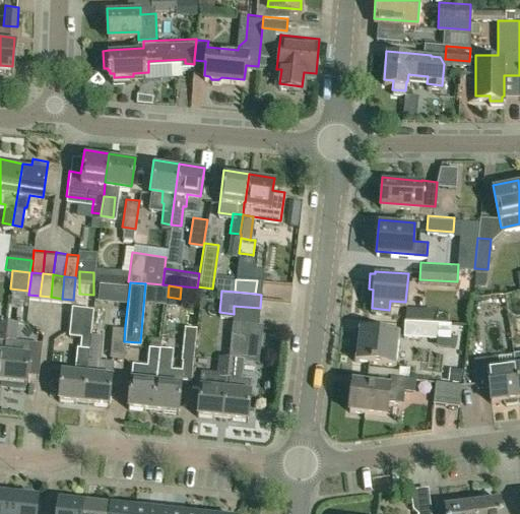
[(69,326),(69,332),(90,335),(93,307),(72,304),(69,326)]
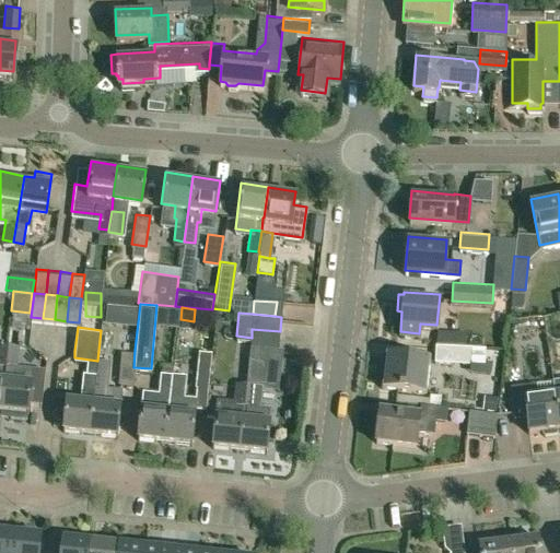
[(252,338),(251,344),(265,345),(278,346),(278,345),(280,331),(252,329),(252,338)]
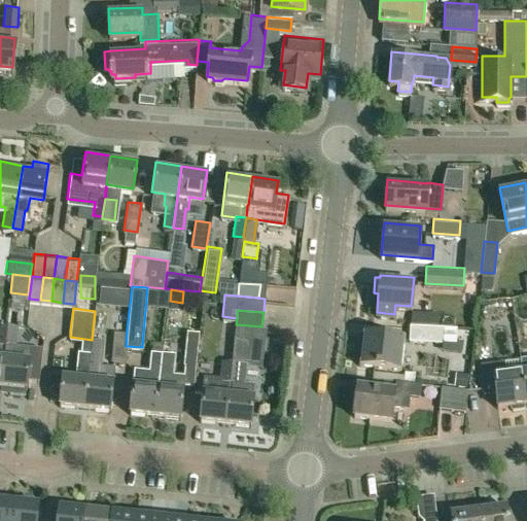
[(25,384),(26,372),(30,342),(13,340),(15,321),(7,320),(1,382),(25,384)]
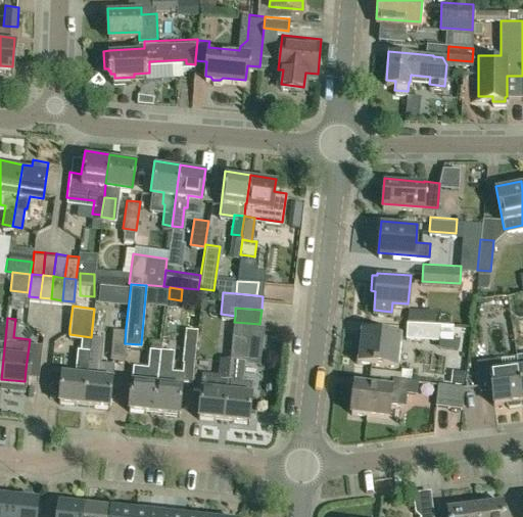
[(440,321),(407,320),(407,335),(439,336),(440,321)]
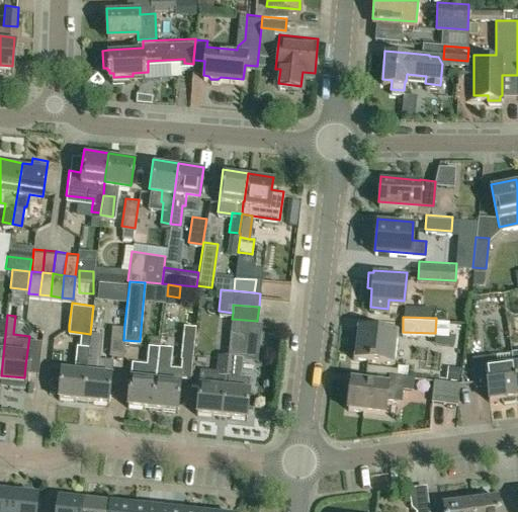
[(230,328),(228,352),(229,352),(243,353),(245,329),(244,329),(245,320),(232,319),(231,328),(230,328)]
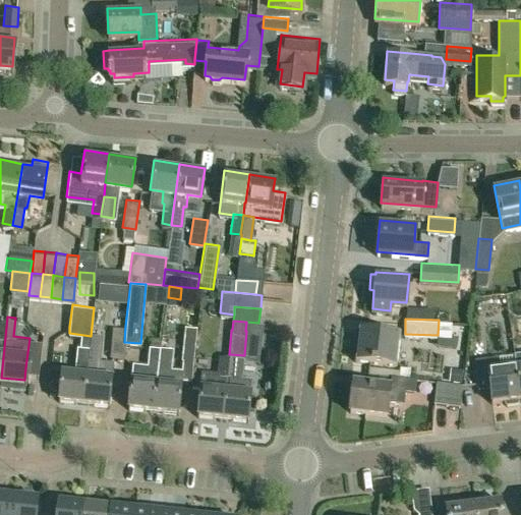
[(109,353),(122,354),(124,342),(125,326),(112,324),(109,353)]
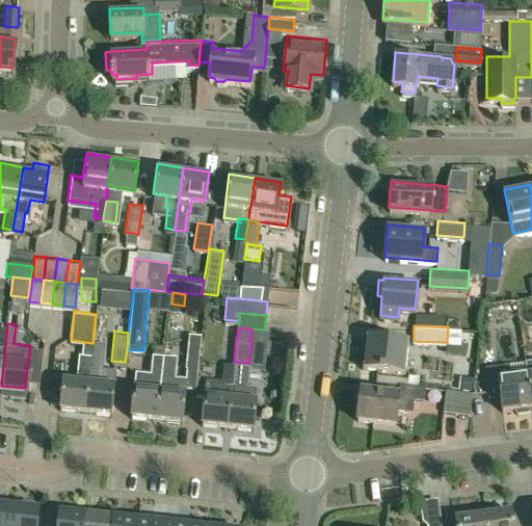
[(188,332),(187,344),(198,346),(201,334),(188,332)]
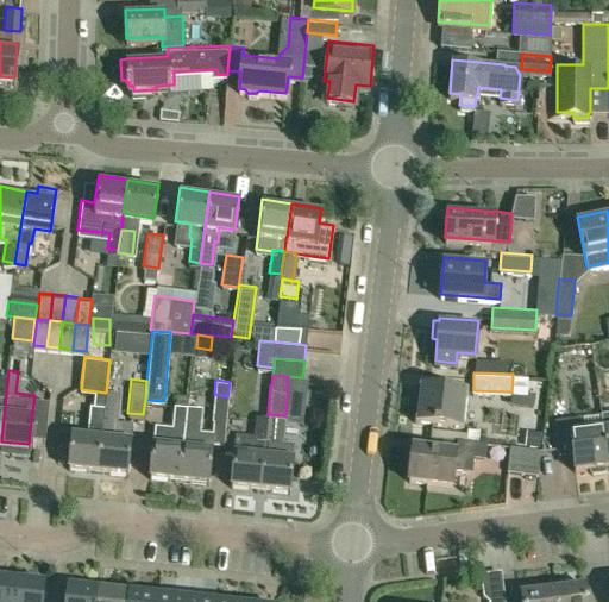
[(463,422),(468,388),(419,382),(414,416),(463,422)]
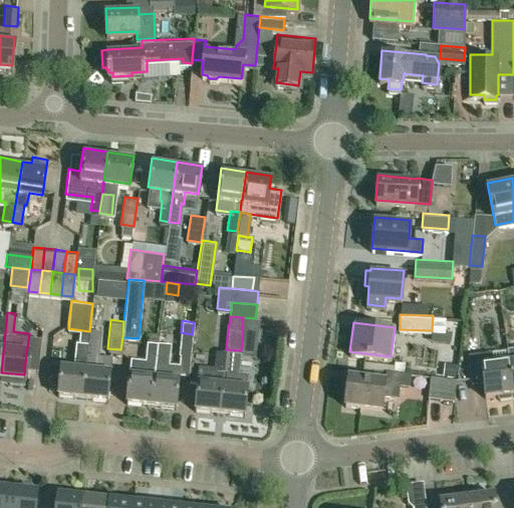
[(29,333),(25,362),(37,364),(41,334),(29,333)]
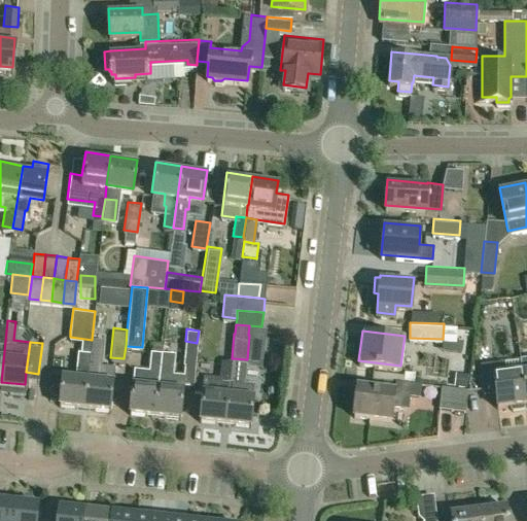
[(109,407),(112,377),(98,376),(99,366),(101,366),(103,345),(92,344),(91,351),(85,405),(109,407)]
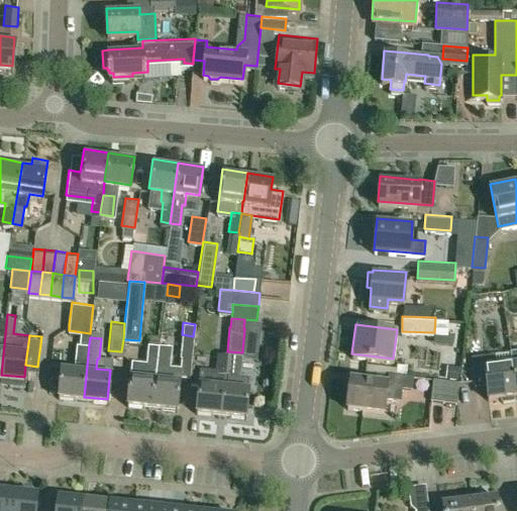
[(84,397),(89,344),(77,342),(74,366),(61,365),(58,394),(84,397)]
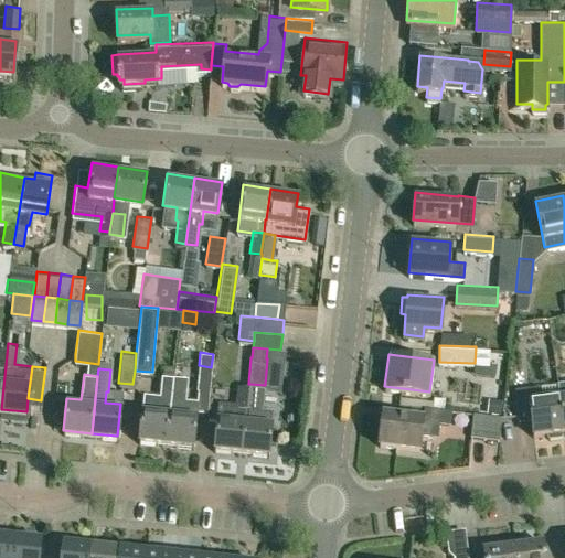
[(138,438),(167,441),(174,375),(162,374),(159,394),(158,394),(158,393),(142,392),(138,438)]
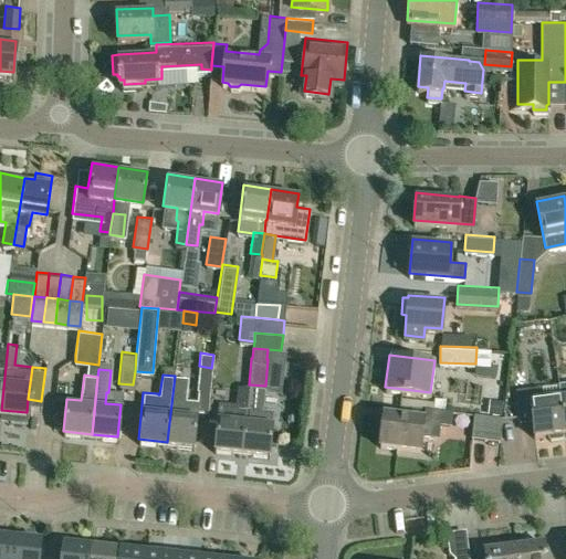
[(192,445),(196,413),(184,412),(185,398),(184,397),(186,377),(175,376),(167,442),(192,445)]
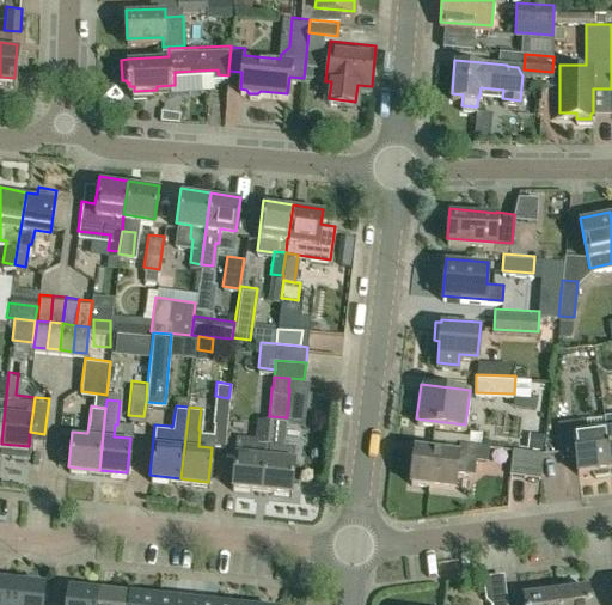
[(270,416),(269,416),(256,415),(255,435),(236,434),(231,483),(262,487),(270,416)]
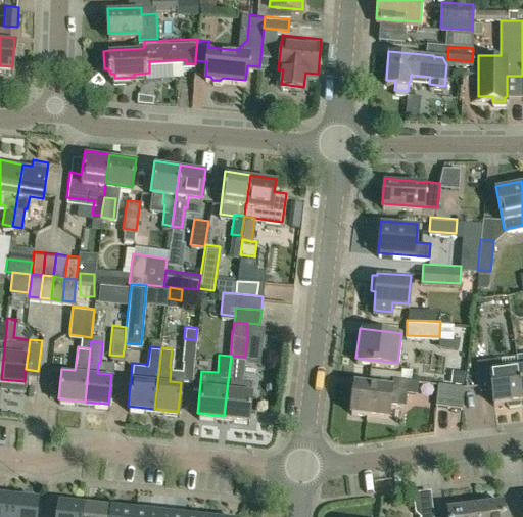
[(242,377),(245,357),(231,356),(224,416),(248,419),(251,390),(252,378),(242,377)]
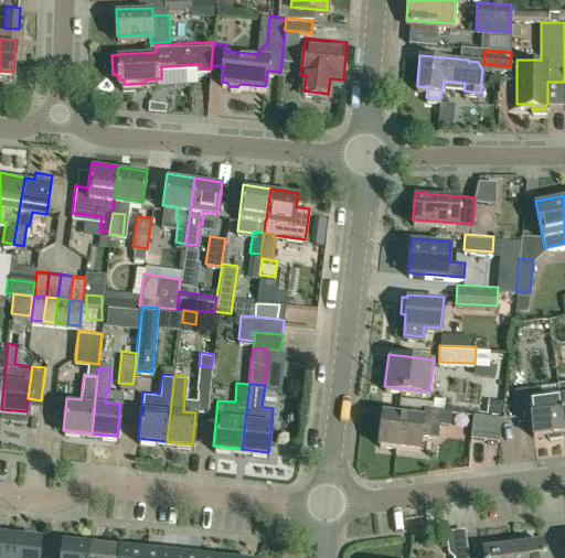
[(541,385),(528,386),(528,385),(513,386),(518,419),(531,417),(533,431),(546,430),(547,432),(550,435),(560,433),(562,431),(562,428),(563,428),(558,394),(542,396),(541,385)]
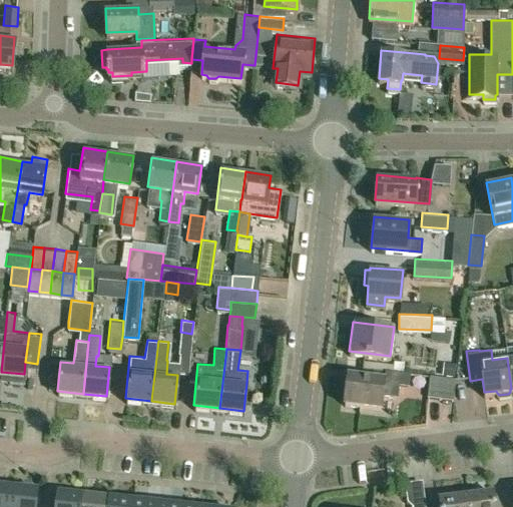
[(348,373),(345,402),(380,406),(382,392),(396,393),(398,380),(409,381),(410,371),(402,370),(399,370),(384,368),(383,377),(348,373)]
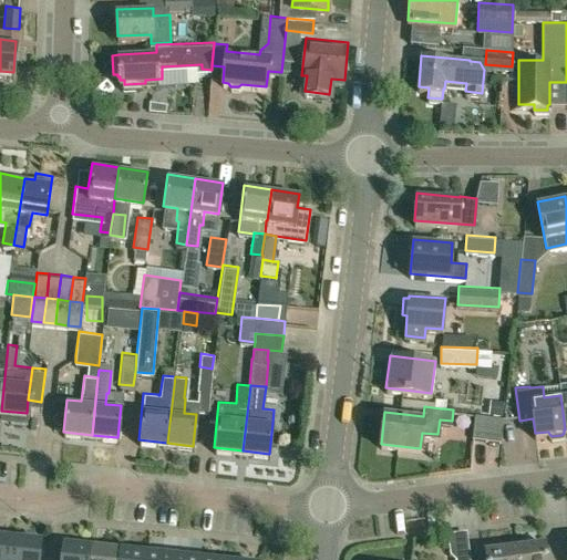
[(501,438),(503,415),(475,412),(472,435),(501,438)]
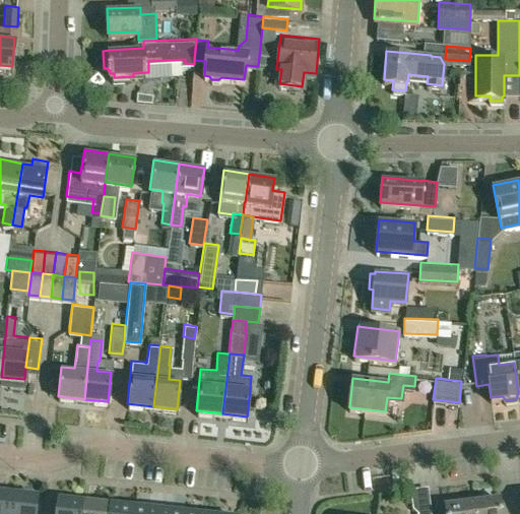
[(0,513),(10,513),(13,490),(0,488),(0,513)]
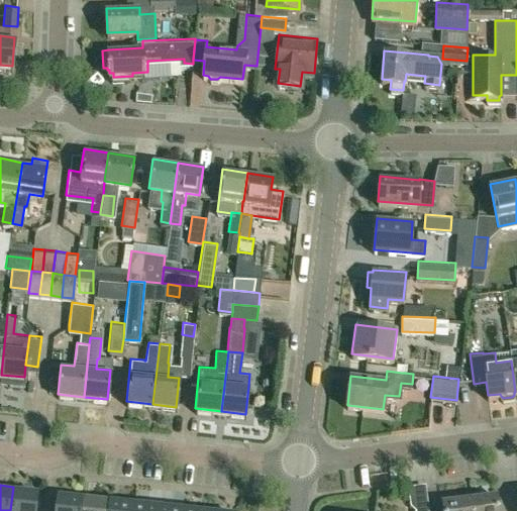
[(35,510),(38,489),(13,487),(10,510),(35,510)]
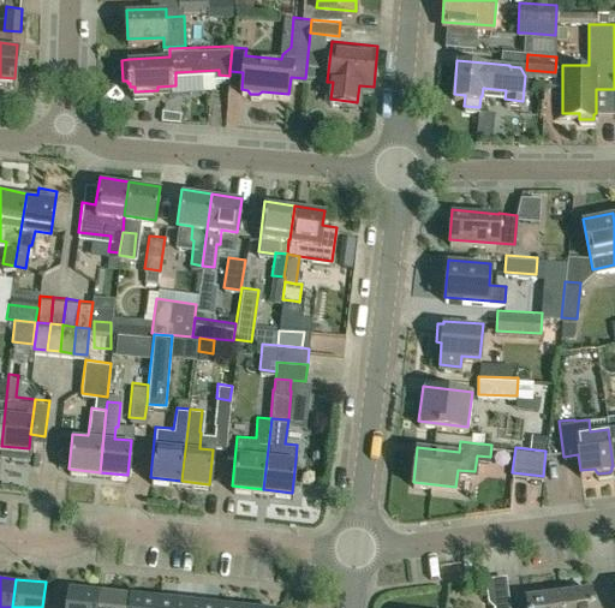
[(66,607),(96,607),(100,588),(69,585),(66,607)]
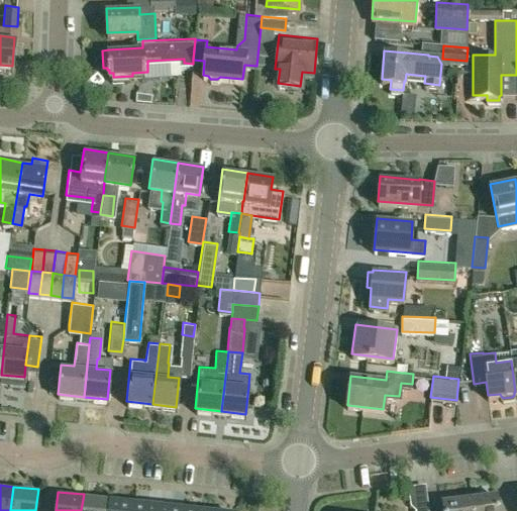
[(106,510),(108,497),(84,494),(81,510),(106,510)]
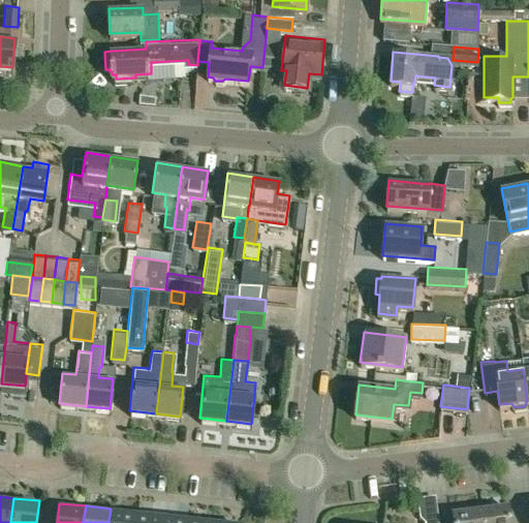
[(509,522),(507,505),(479,509),(481,522),(509,522)]
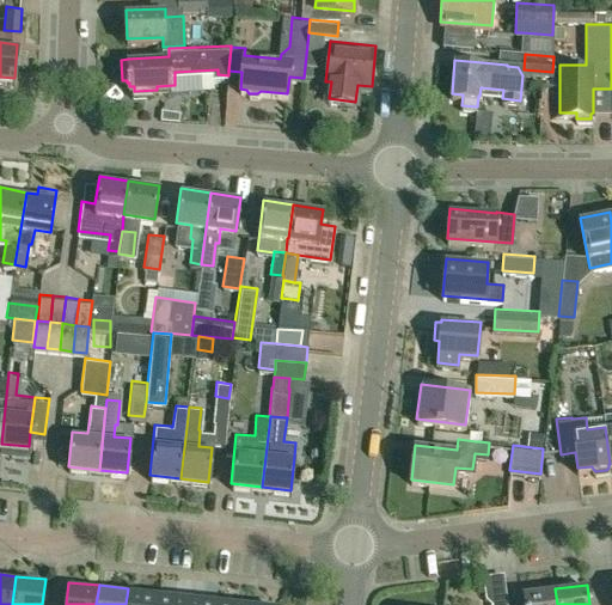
[(157,604),(158,592),(128,588),(126,604),(157,604)]
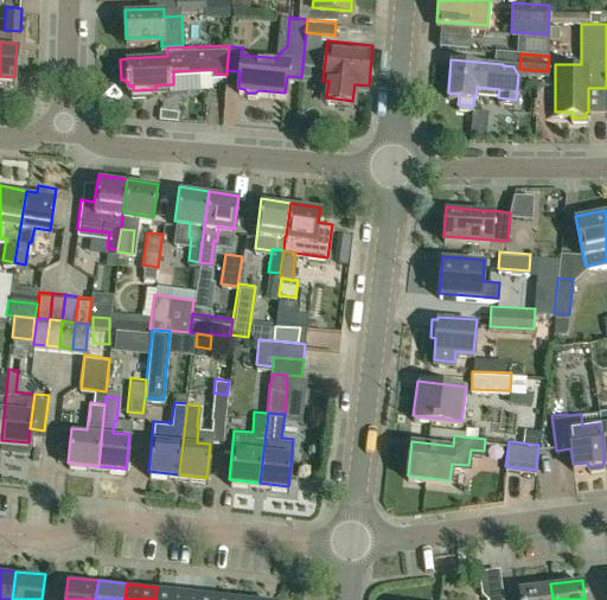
[(553,599),(550,583),(518,587),(519,599),(553,599)]
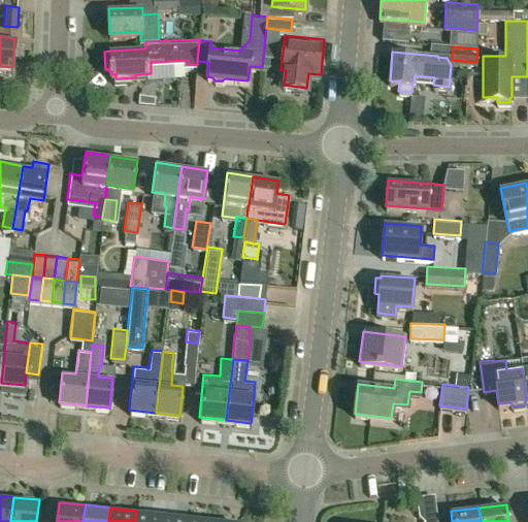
[(135,521),(161,521),(162,514),(136,511),(135,521)]
